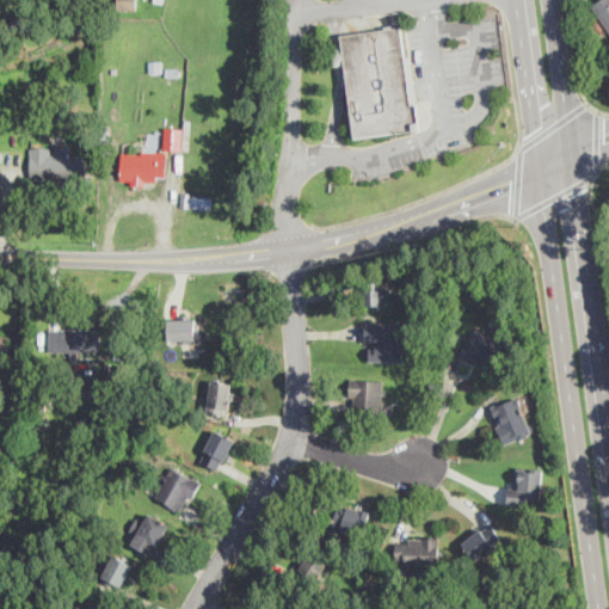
[(116,0),(116,10),(135,10),(135,0),(116,0)]
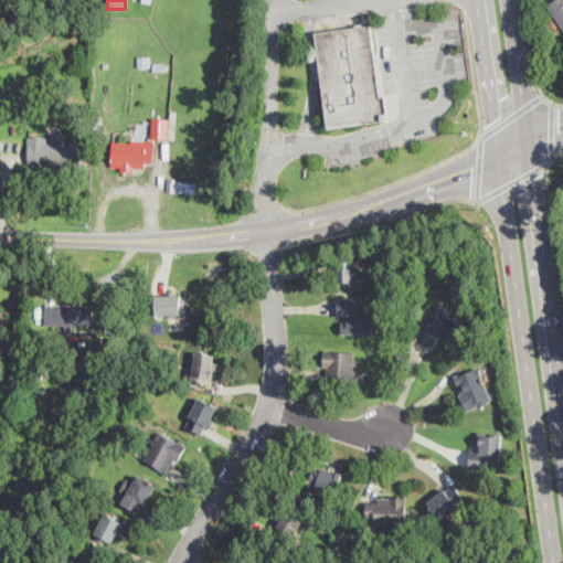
[(562,0),(553,0),(543,8),(562,34),(562,0)]
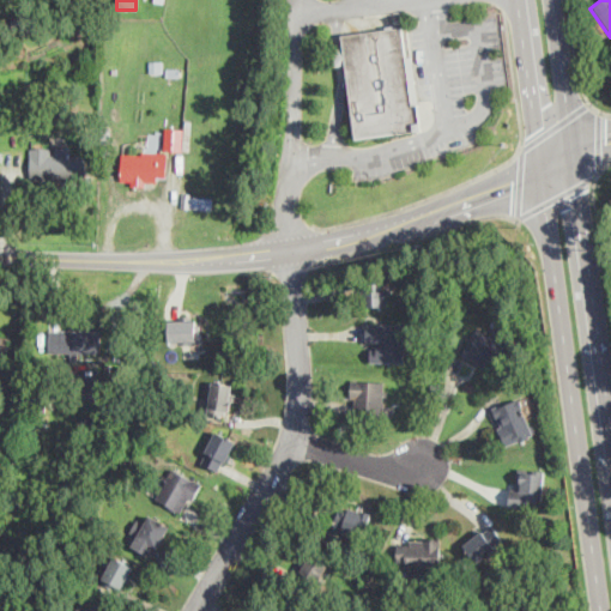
[(351,140),(417,133),(405,29),(339,37),(351,140)]
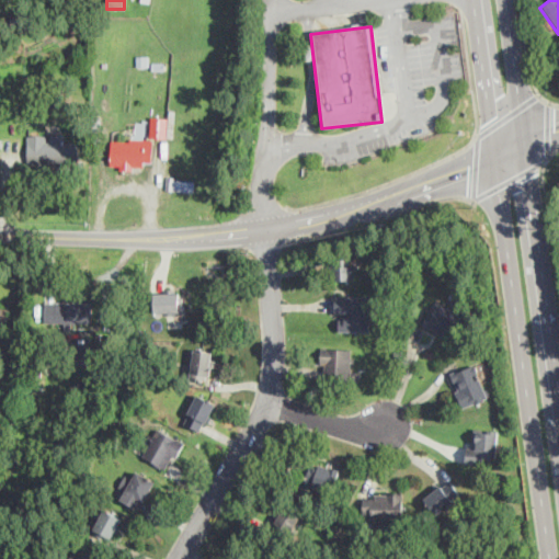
[(164,138),(164,118),(149,118),(149,138),(164,138)]
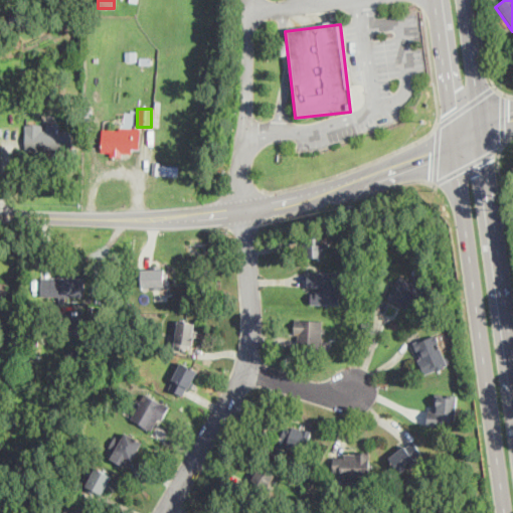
[(63,126),(23,126),(23,153),(64,152),(63,126)]
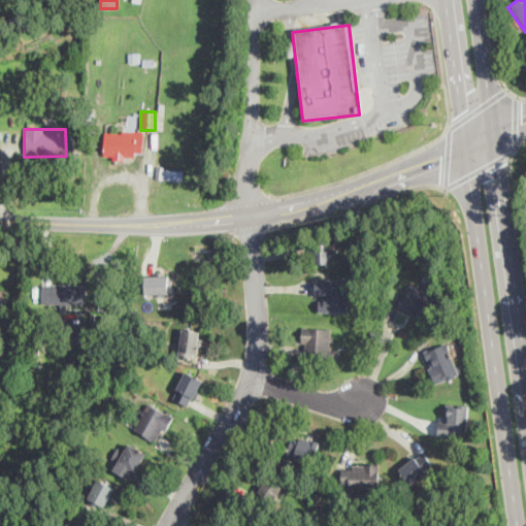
[(102,157),(141,158),(141,132),(103,132),(102,157)]
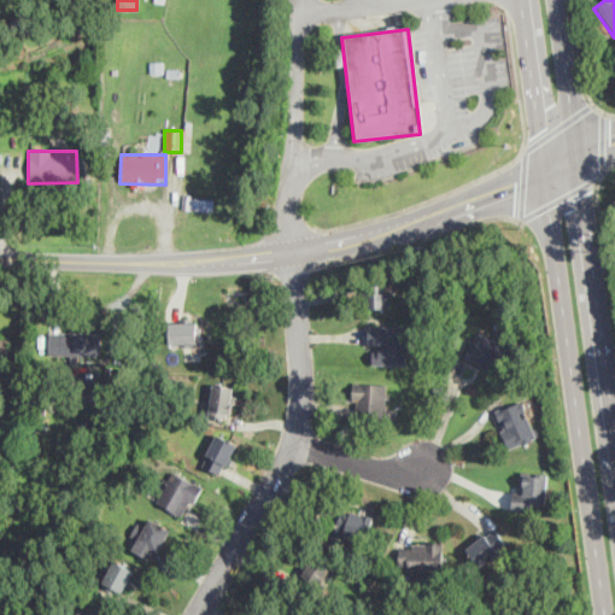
[(363,310),(390,310),(390,283),(363,283),(363,310)]
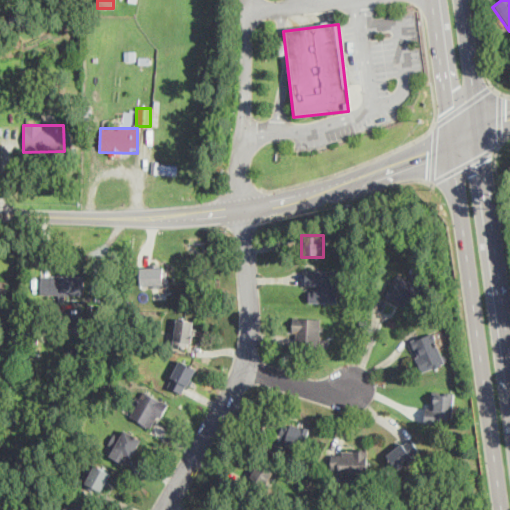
[(164,266),(138,266),(138,288),(164,288),(164,266)]
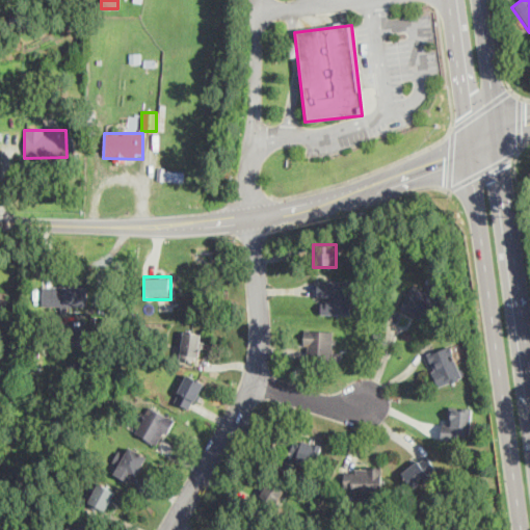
[(349,316),(349,281),(315,281),(315,316),(349,316)]
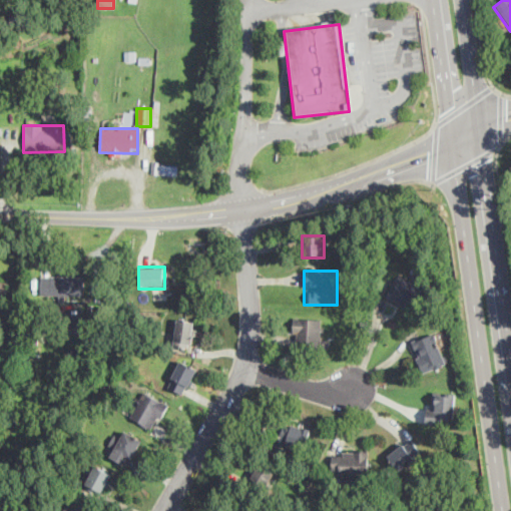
[(385,298),(411,311),(422,288),(396,275),(385,298)]
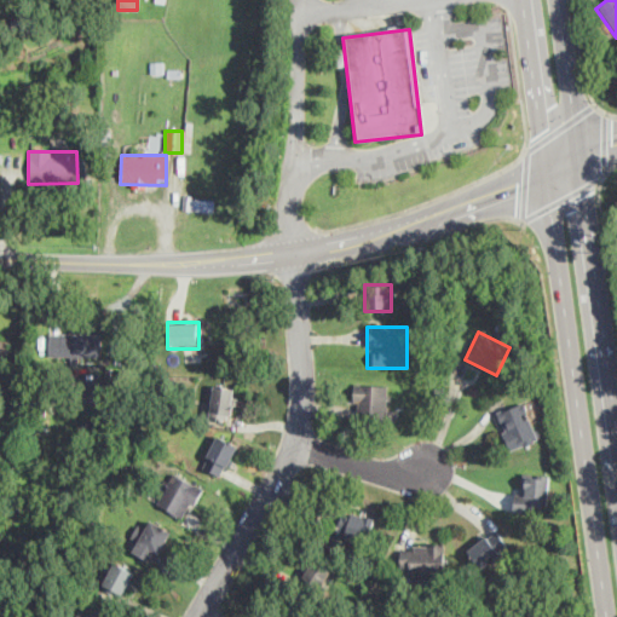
[(99,335),(47,335),(47,358),(99,358),(99,335)]
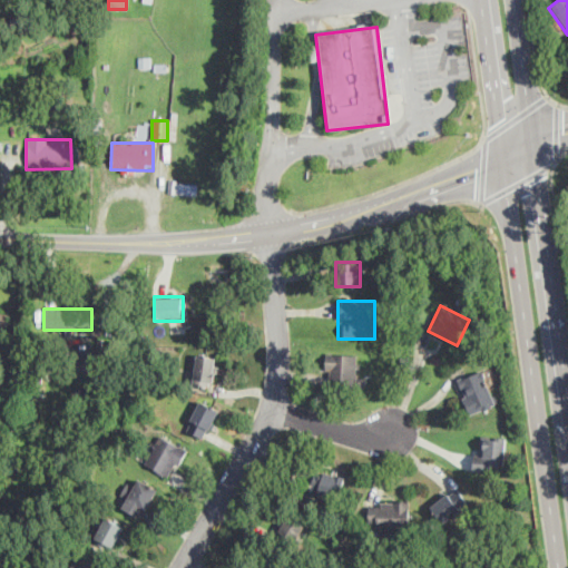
[(216,359),(195,354),(189,385),(211,390),(216,359)]
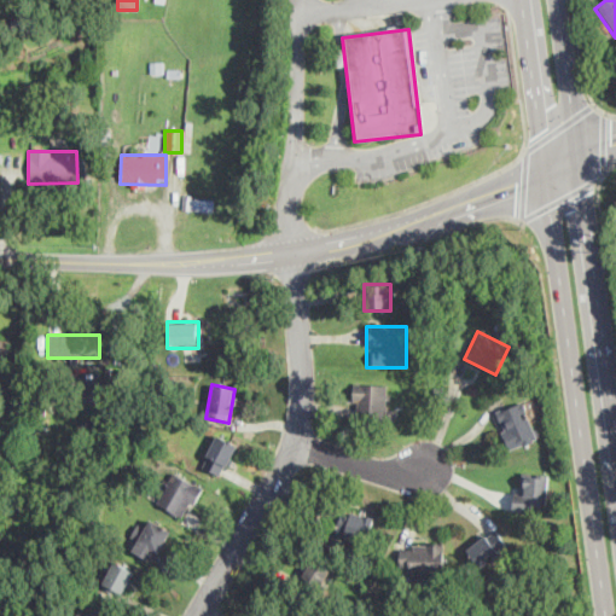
[(384,384),(350,384),(350,418),(384,418),(384,384)]
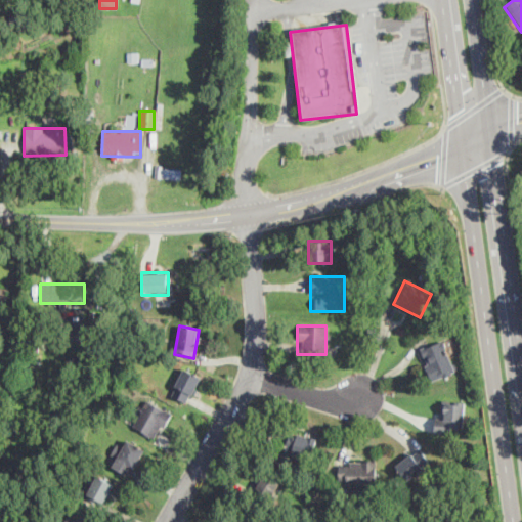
[(452,374),(443,341),(419,349),(428,381),(452,374)]
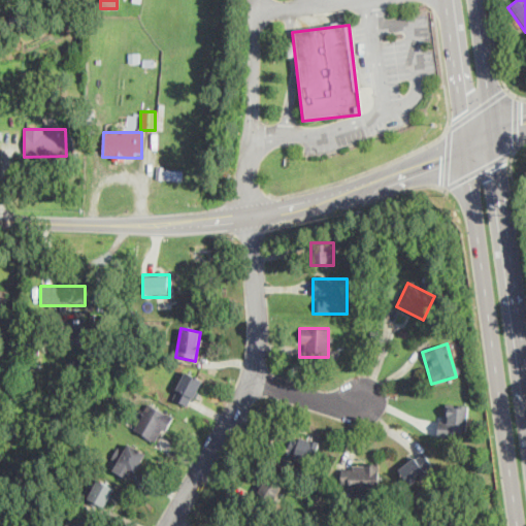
[(170,399),(189,407),(201,381),(184,371),(170,399)]
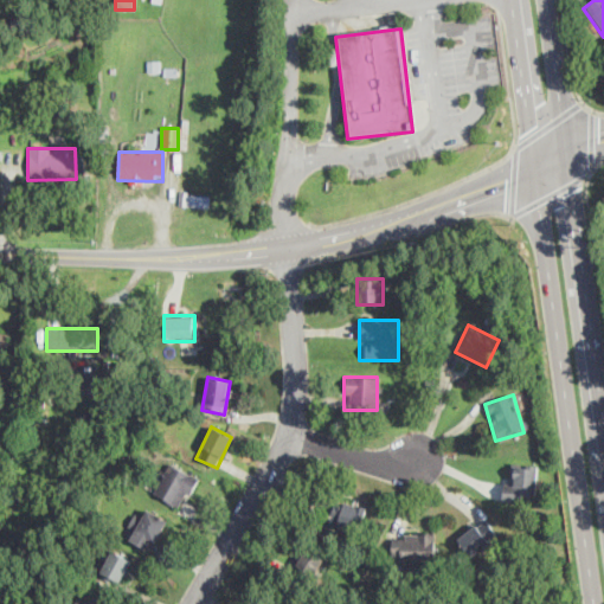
[(151,493),(178,511),(197,481),(169,463),(151,493)]
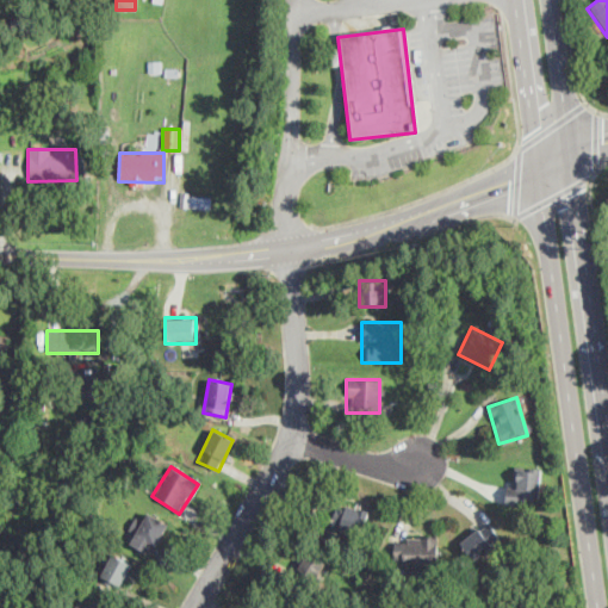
[(507,506),(537,507),(539,469),(508,467),(507,506)]
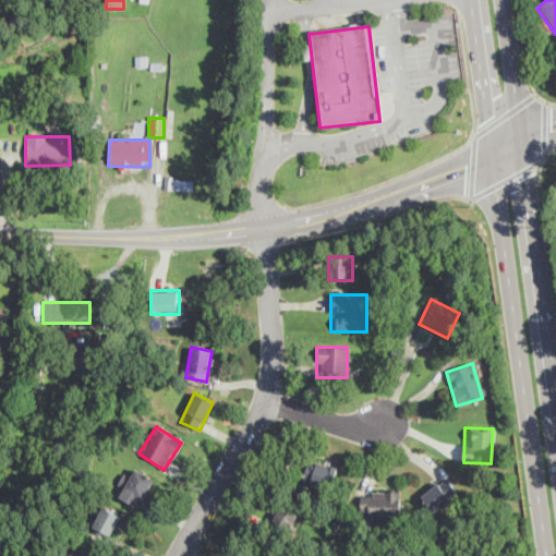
[(300,485),(328,493),(335,467),(306,460),(300,485)]
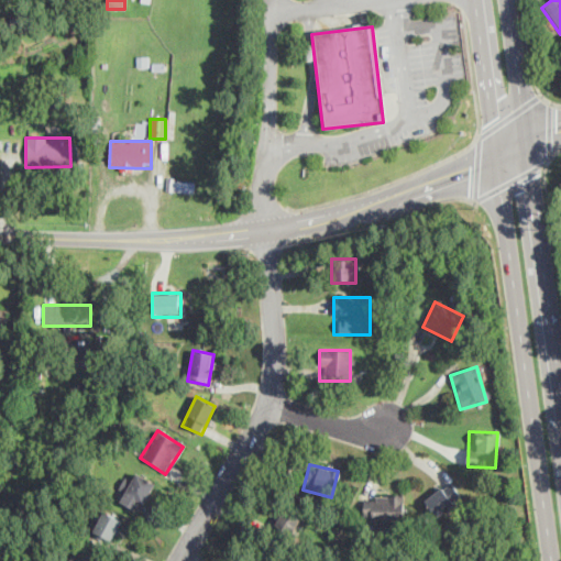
[(121,503),(134,512),(154,483),(138,474),(121,503)]
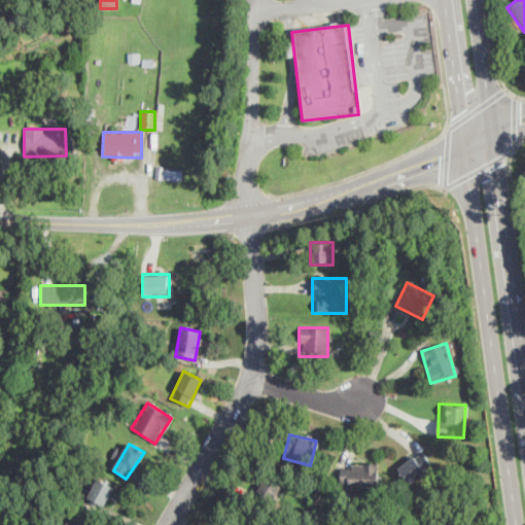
[(407,484),(431,466),(420,451),(395,468),(407,484)]
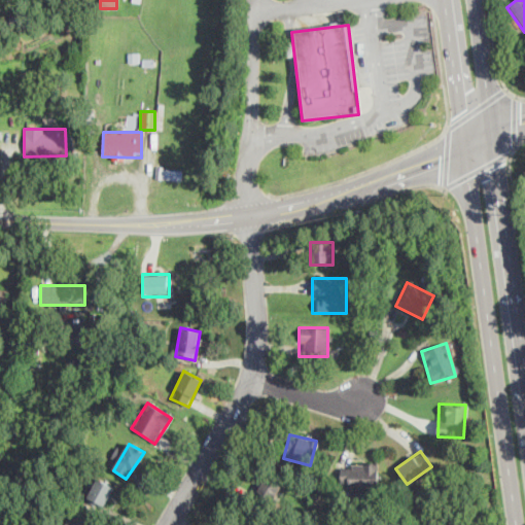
[(376,464),(338,464),(339,489),(377,489),(376,464)]
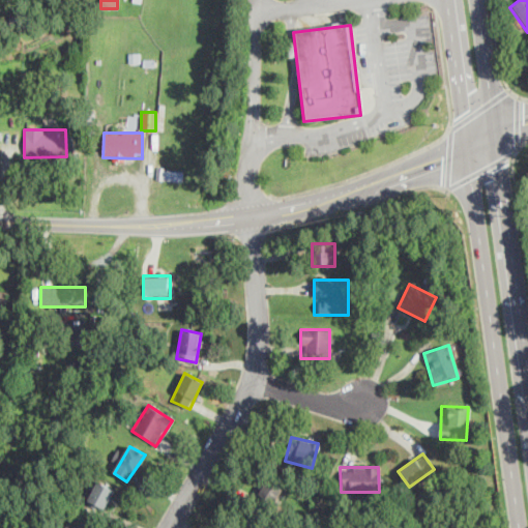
[(272,507),(283,487),(266,477),(255,498),(272,507)]
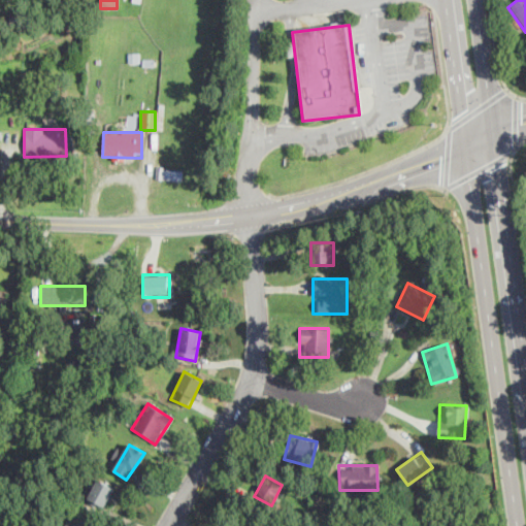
[(114,489),(96,480),(86,500),(103,511),(114,489)]
